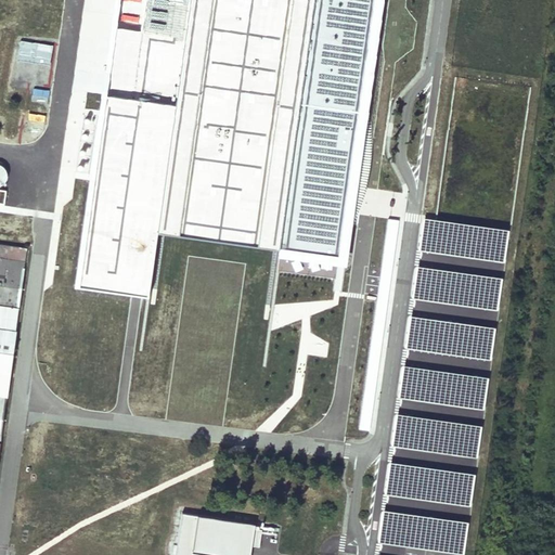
[(117,0),(78,287),(150,297),(158,231),(279,247),(278,255),(348,265),(385,0),(117,0)]
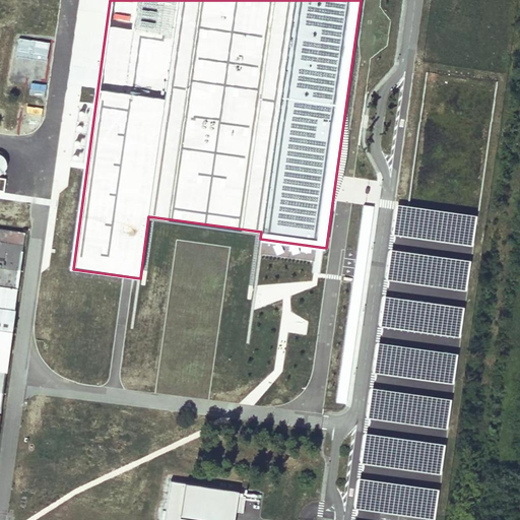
[(14,43),(10,71),(45,75),(49,47),(14,43)]
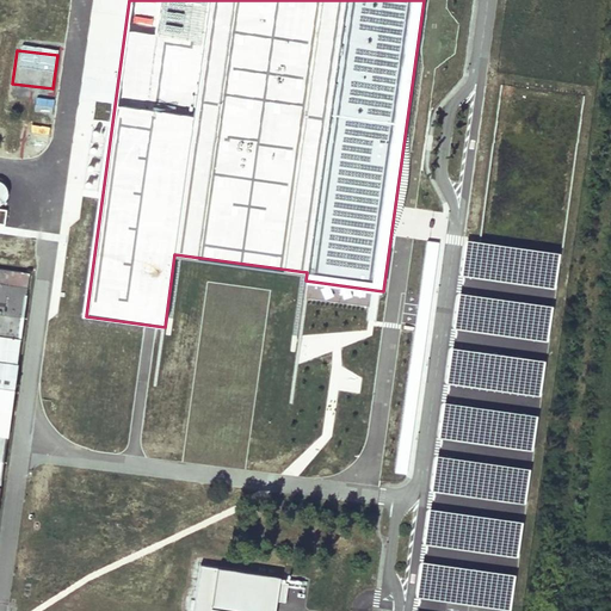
[(0,223),(7,224),(10,210),(0,208),(0,205),(2,204),(5,204),(7,202),(10,198),(11,196),(11,193),(11,190),(10,187),(8,186),(7,184),(6,183),(4,181),(1,180),(0,179),(0,223)]
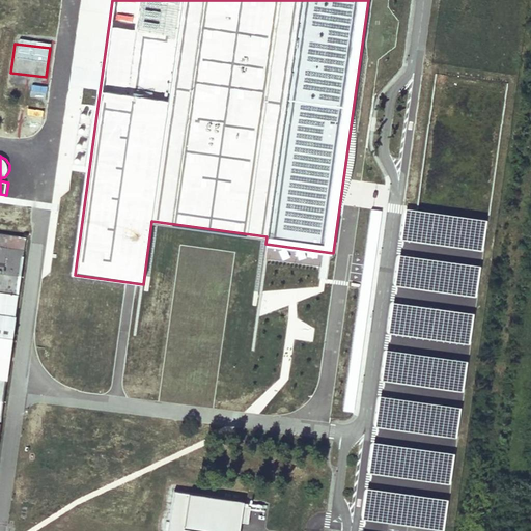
[(486,221),(409,211),(404,240),(482,250),(486,221)]
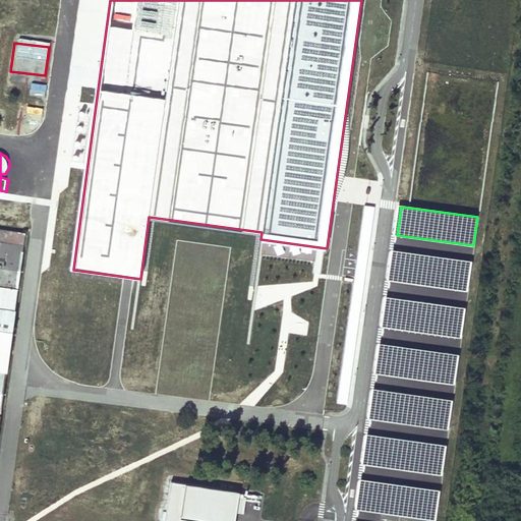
[(0,420),(26,232),(0,228),(0,420)]
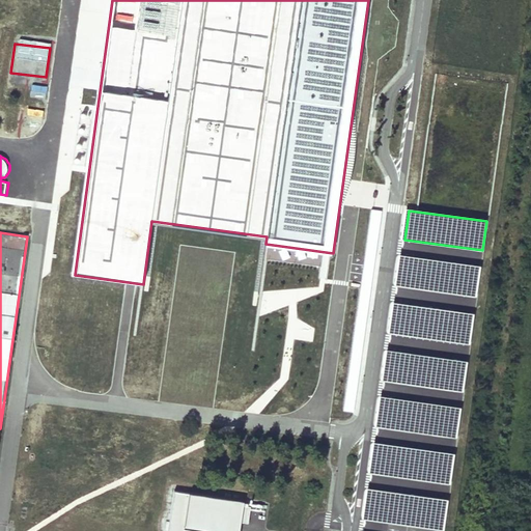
[(480,267),(401,255),(397,284),(476,296),(480,267)]
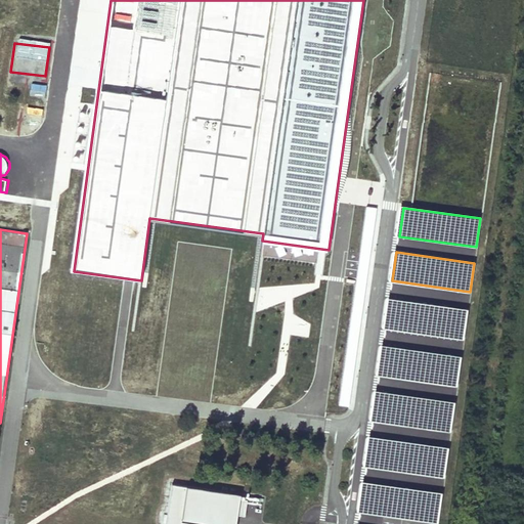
[(467,310),(389,299),(386,328),(463,339),(467,310)]
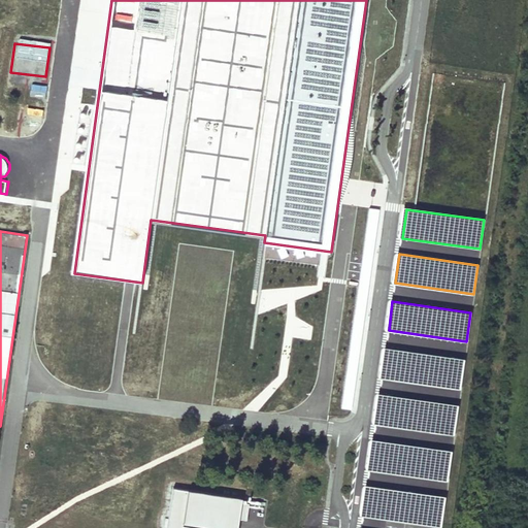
[(464,360),(387,350),(383,378),(460,389),(464,360)]
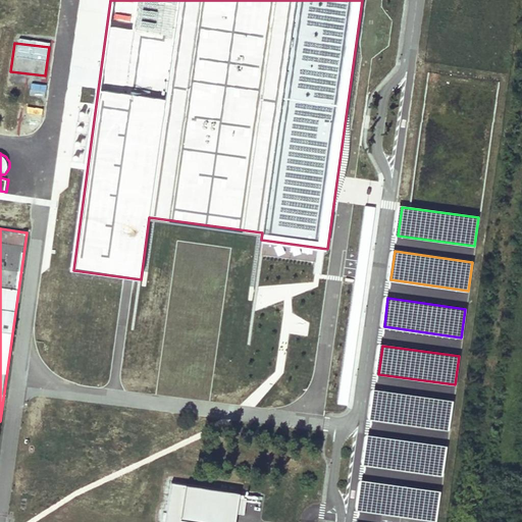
[(454,402),(377,390),(373,419),(450,430),(454,402)]
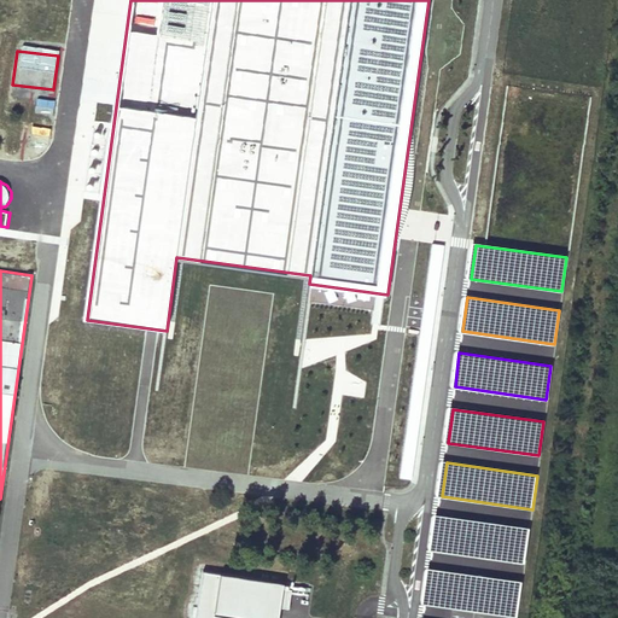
[(529,529),(437,517),(432,551),(524,563),(529,529)]
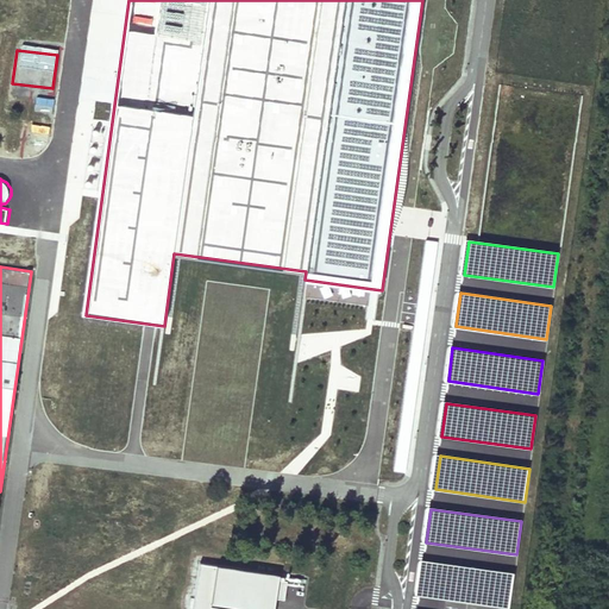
[(514,575),(424,562),(419,595),(509,607),(514,575)]
